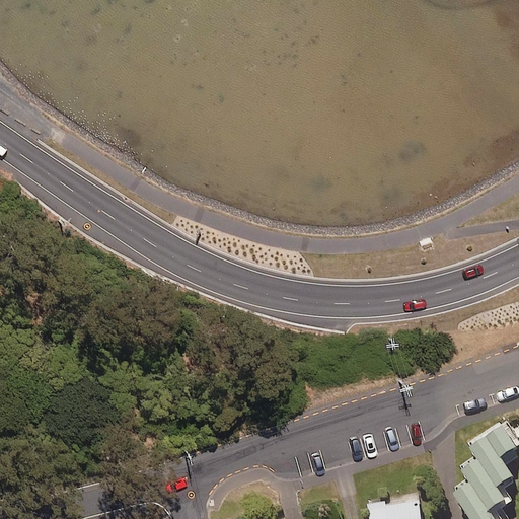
[(485,432),(505,464),(518,455),(513,449),(518,444),(518,430),(517,428),(511,432),(503,420),(485,432)]
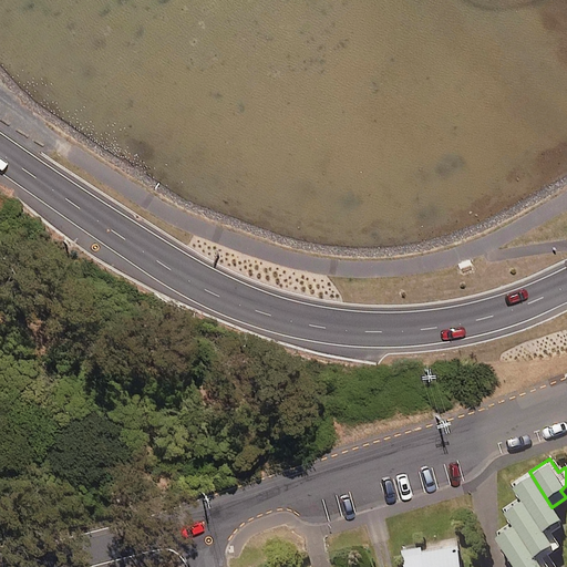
[(545,528),(559,518),(552,507),(529,472),(509,484),(518,498),(540,531),(545,528)]
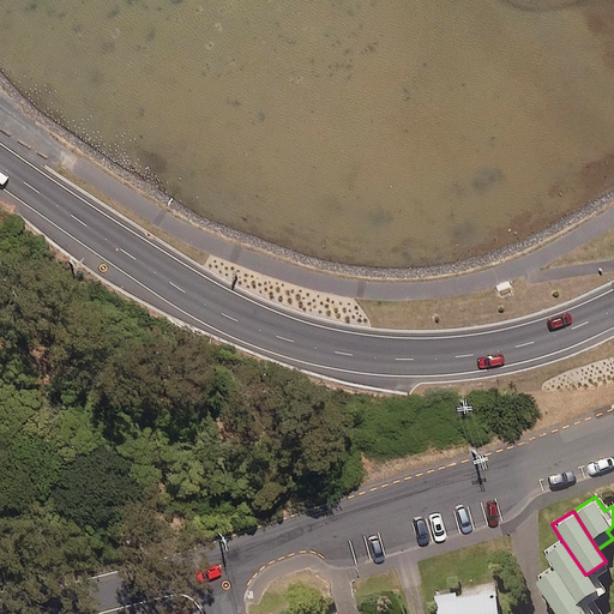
[(594,578),(590,572),(585,575),(561,540),(542,552),(552,567),(581,613),(599,613),(593,603),(605,595),(594,578)]
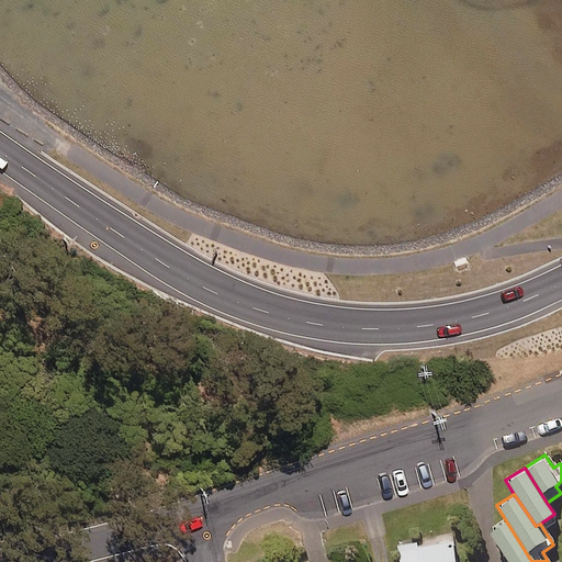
[(531,561),(505,519),(486,531),(505,561),(531,561)]
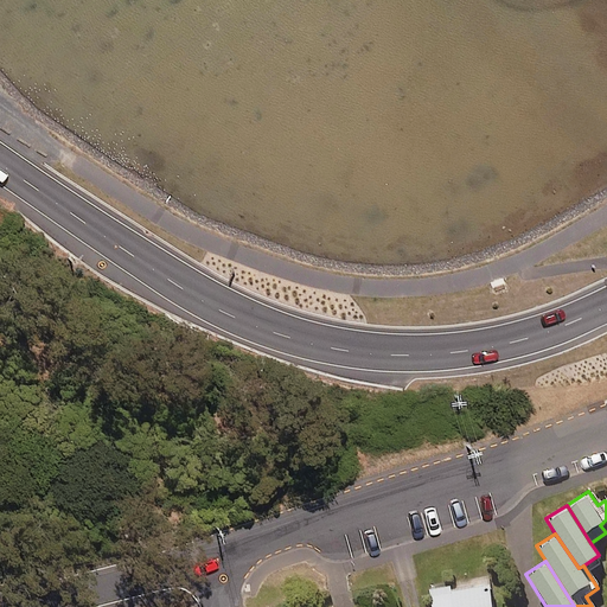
[(493,606),(490,577),(430,588),(433,606),(493,606)]
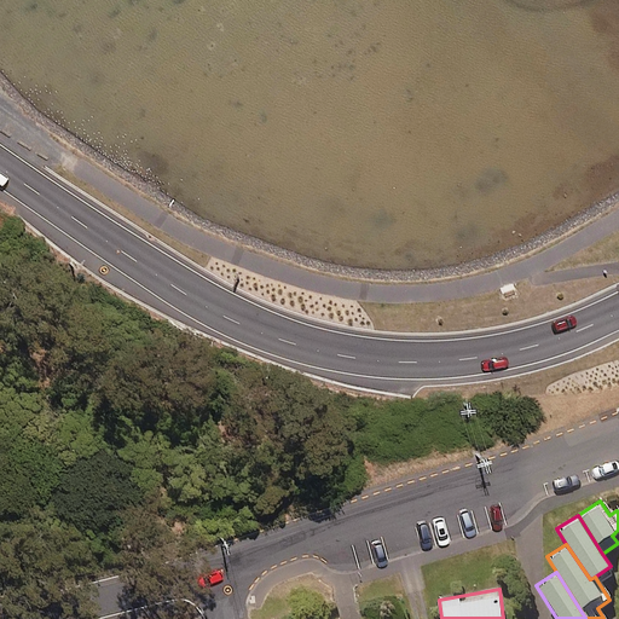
All buildings are outlined.
